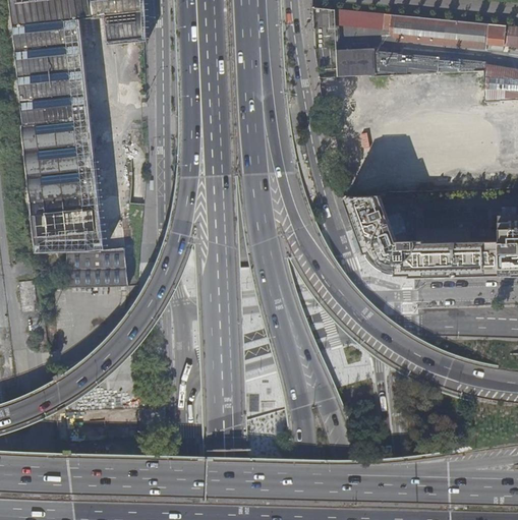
[(105,41),(107,41),(107,40),(141,37),(139,0),(8,0),(21,124),(20,124),(20,131),(23,152),(34,249),(66,248),(67,253),(95,252),(124,251),(120,208),(96,209),(95,201),(100,196),(101,196),(103,196),(104,196),(106,195),(106,193),(106,191),(106,189),(105,188),(103,187),(101,187),(100,188),(99,188),(94,185),(90,151),(94,146),(96,147),(98,147),(99,146),(101,142),(101,141),(101,139),(99,137),(95,137),(93,138),(88,134),(83,100),(89,95),(91,96),(94,95),(95,94),(96,93),(97,91),(96,89),(95,88),(94,87),(93,87),(91,87),(89,87),(89,88),(82,83),(78,50),(83,45),(87,46),(88,46),(89,45),(91,44),(91,43),(92,40),(91,38),(89,37),(85,36),(84,37),(82,38),(77,34),(75,17),(90,16),(90,15),(103,14),(105,38),(105,41)]
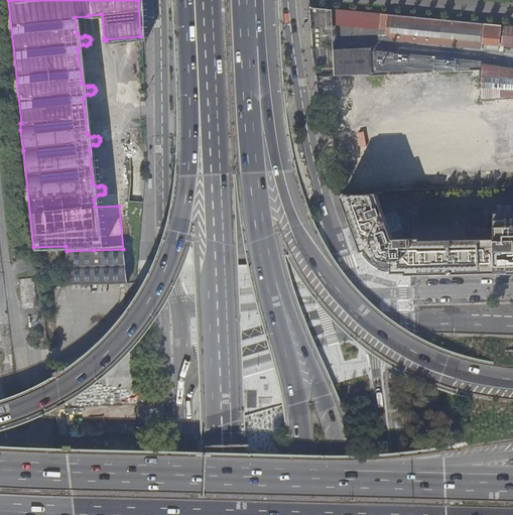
[(512,25),(375,13),(373,27),(380,27),(391,40),(480,48),(480,43),(512,46),(512,25)]
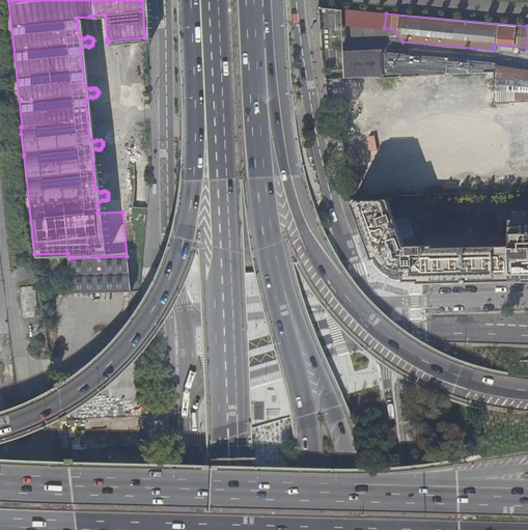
[(341,65),(342,79),(374,77),(381,77),(380,52),(380,50),(350,51),(341,51),(341,65)]
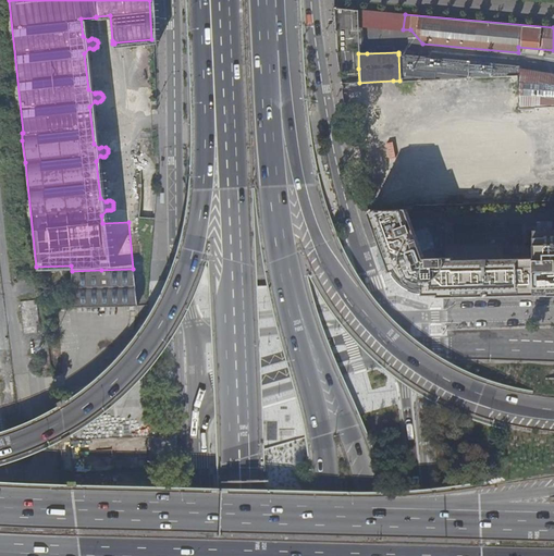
[(398,54),(399,81),(515,75),(516,69),(516,65),(398,54)]
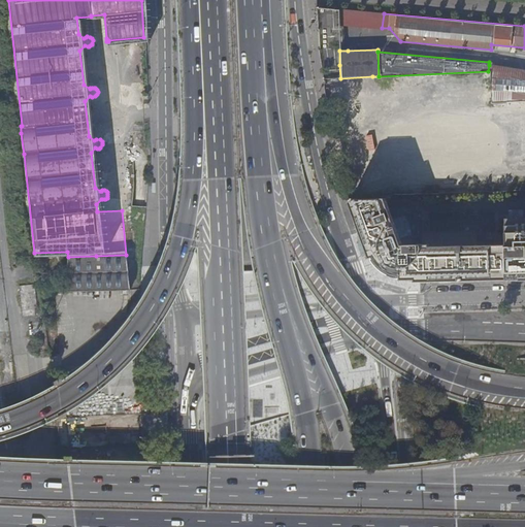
[(524,101),(524,71),(489,65),(488,71),(489,103),(500,102),(505,102),(524,101)]
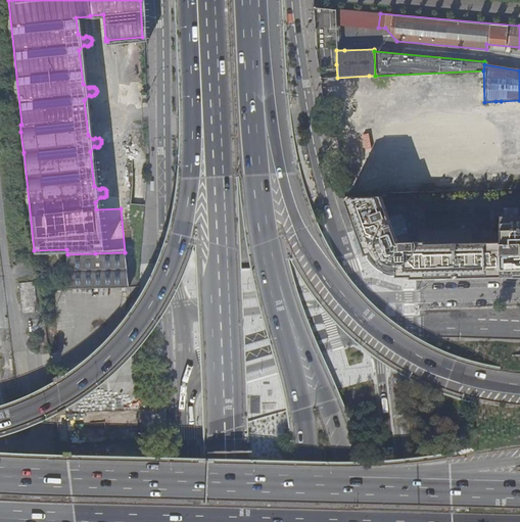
[(406,279),(415,279),(414,255),(414,246),(414,244),(398,244),(390,218),(400,215),(399,206),(386,205),(383,194),(344,196),(346,205),(351,224),(358,242),(359,245),(363,252),(368,259),(376,267),(379,269),(385,273),(391,275),(394,277),(400,278),(406,279)]
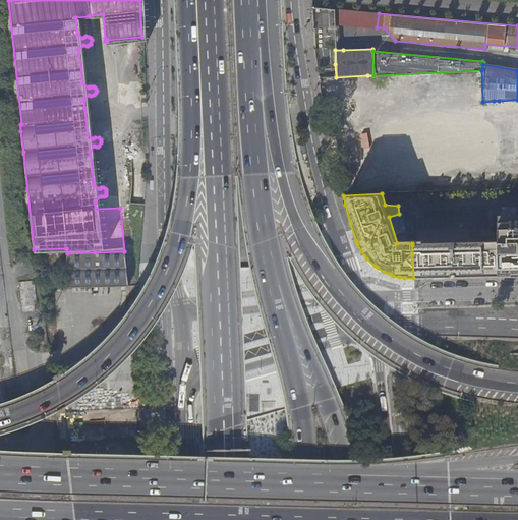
[(428,278),(517,275),(517,214),(497,216),(498,237),(505,236),(506,242),(499,243),(499,241),(493,242),(493,237),(469,238),(468,228),(412,231),(413,243),(412,243),(412,245),(412,254),(413,278),(422,278),(421,276),(428,276),(428,278)]
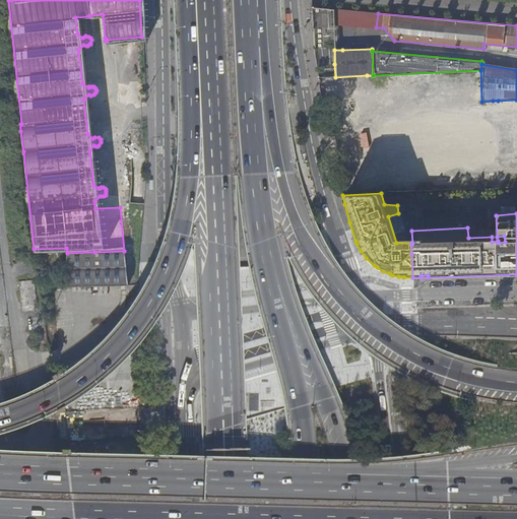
[(94,283),(127,283),(124,251),(94,252),(94,283)]
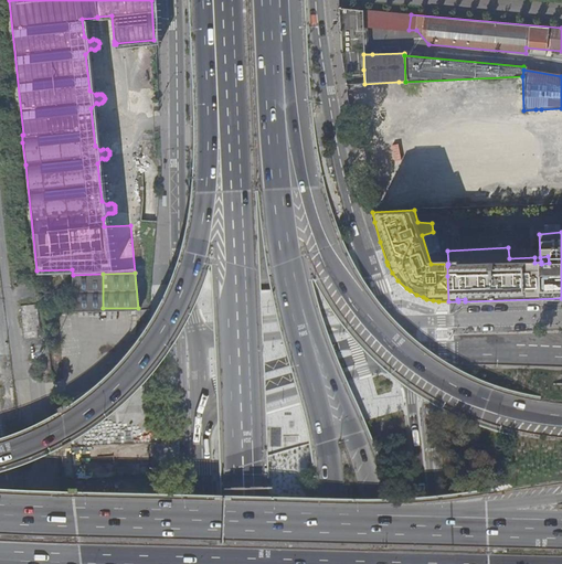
[(73,309),(103,308),(103,274),(73,275),(73,309)]
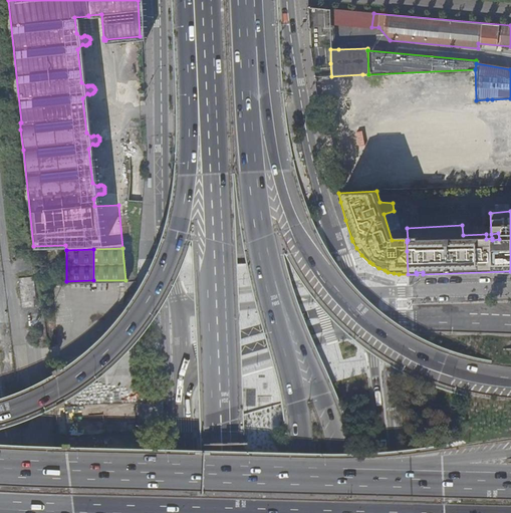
[(34,306),(30,276),(16,278),(19,307),(34,306)]
